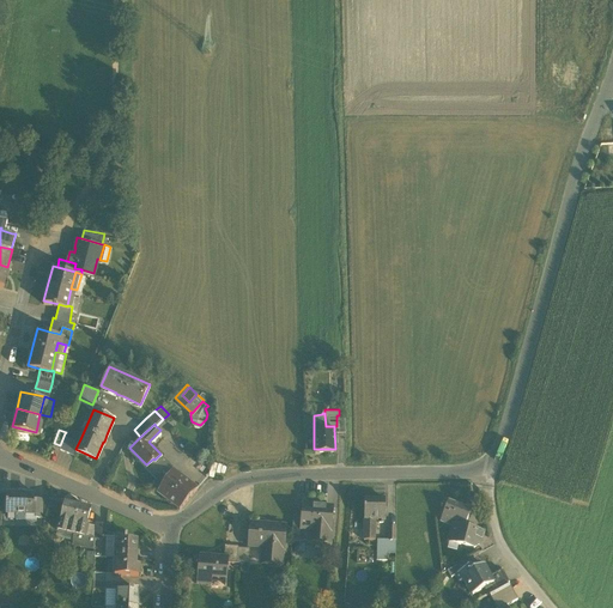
[(80,439),(65,433),(60,445),(74,453),(76,449),(80,439)]
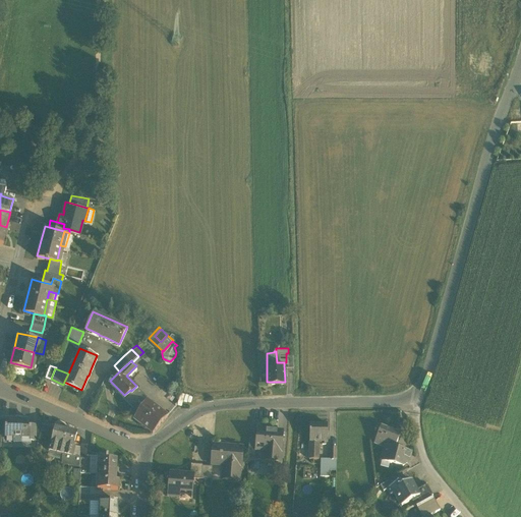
[(141,390),(136,386),(131,391),(130,390),(124,395),(131,402),(139,408),(147,397),(148,396),(141,390)]
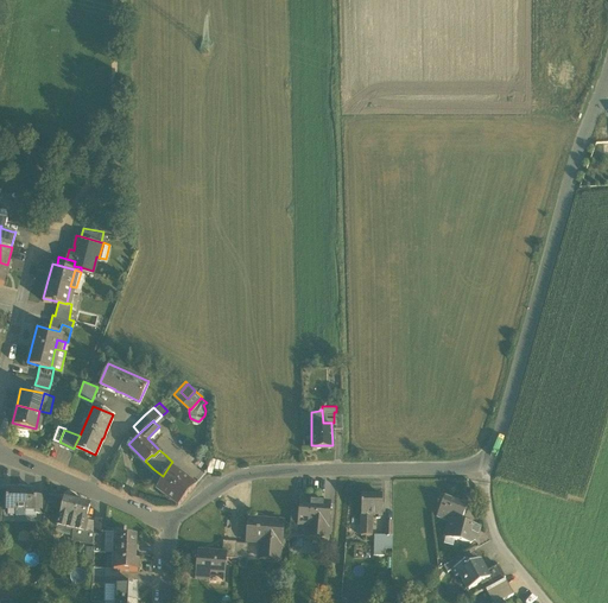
[(194,481),(171,463),(163,476),(156,484),(178,501),(195,482),(194,481)]
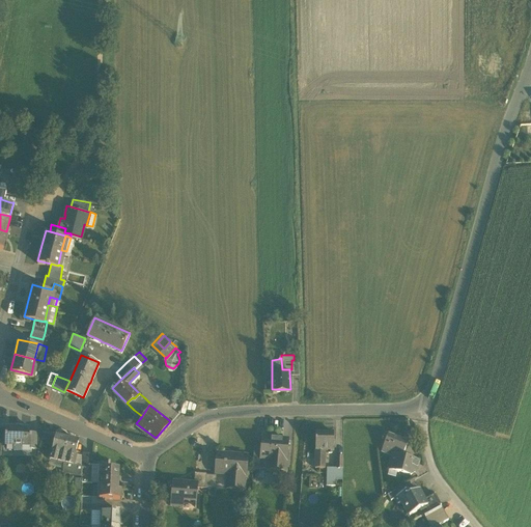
[(14,447),(22,447),(22,442),(31,442),(31,428),(31,424),(5,423),(5,441),(14,442),(14,447)]
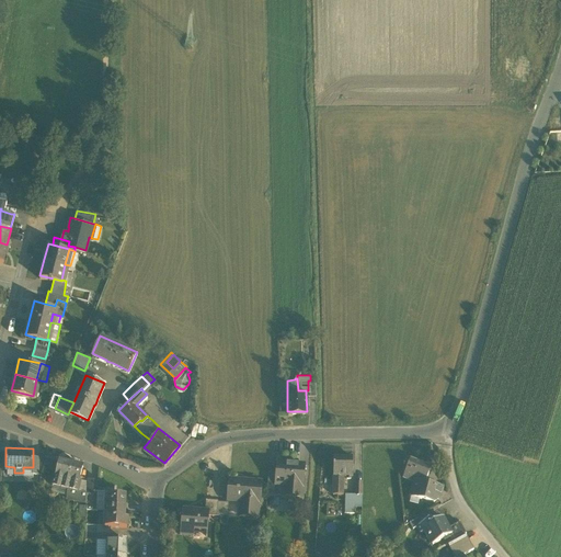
[(54,473),(55,473),(58,458),(41,454),(41,469),(54,473)]
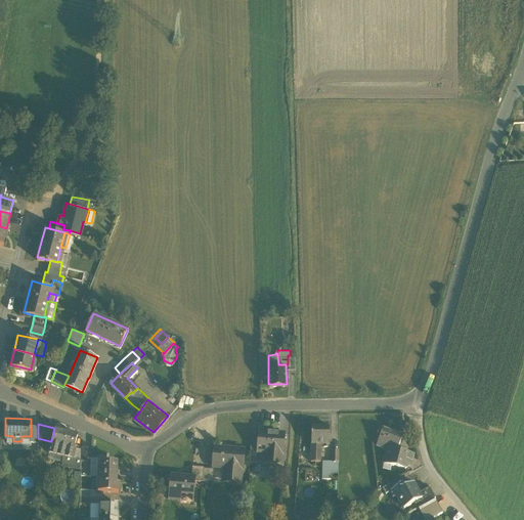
[(310,459),(320,459),(320,441),(329,442),(329,424),(311,424),(310,459)]
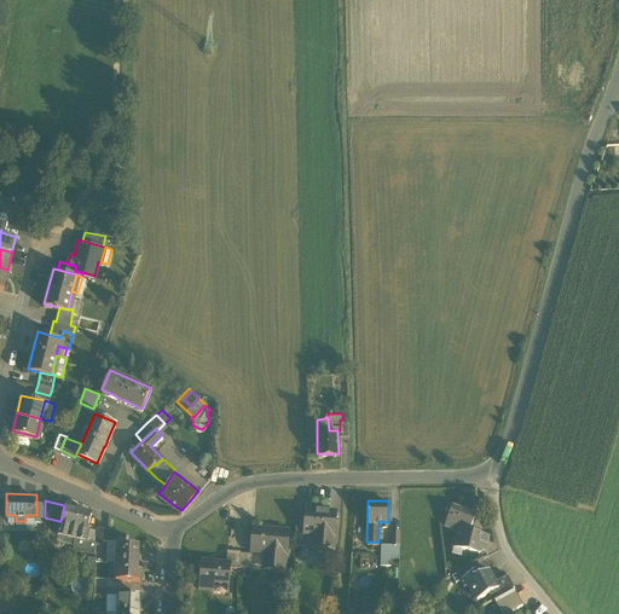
[(445,522),(460,528),(469,532),(470,531),(468,529),(474,513),(452,503),(445,522)]
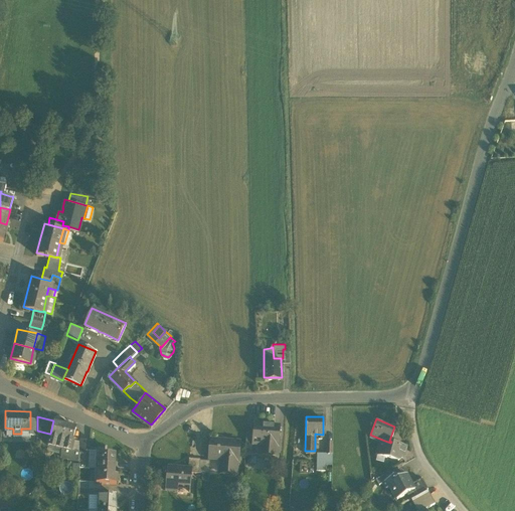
[(47,442),(62,446),(62,437),(72,439),(72,438),(75,424),(54,419),(53,420),(50,434),(49,434),(47,442)]
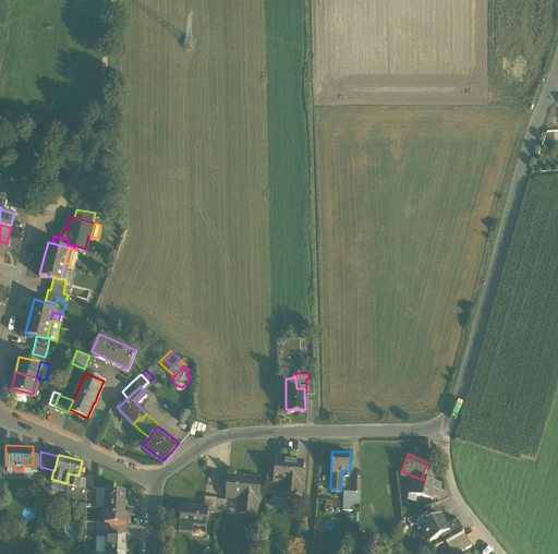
[(286,491),(299,492),(300,481),(301,481),(303,459),(275,457),(274,468),(274,479),(283,480),(287,480),(286,491)]
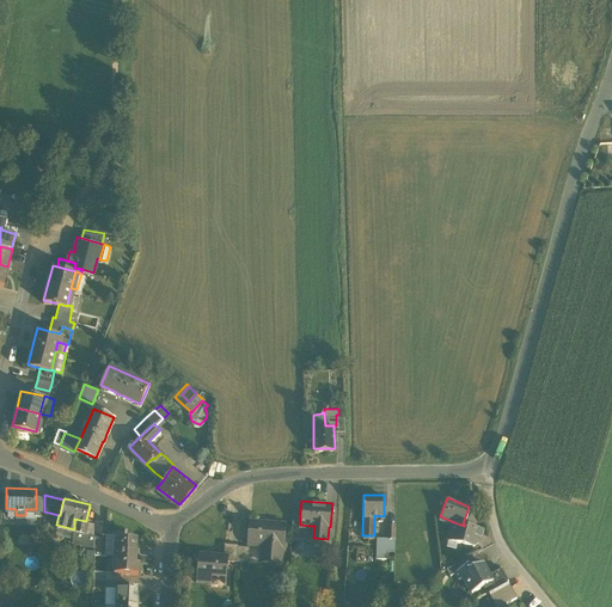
[(291,537),(299,538),(300,525),(300,513),(293,512),(291,537)]
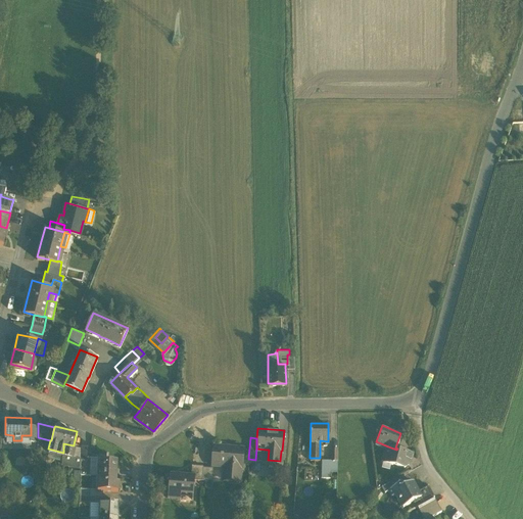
[(63,461),(81,465),(81,457),(82,446),(74,444),(74,445),(63,443),(63,453),(61,461),(63,461)]
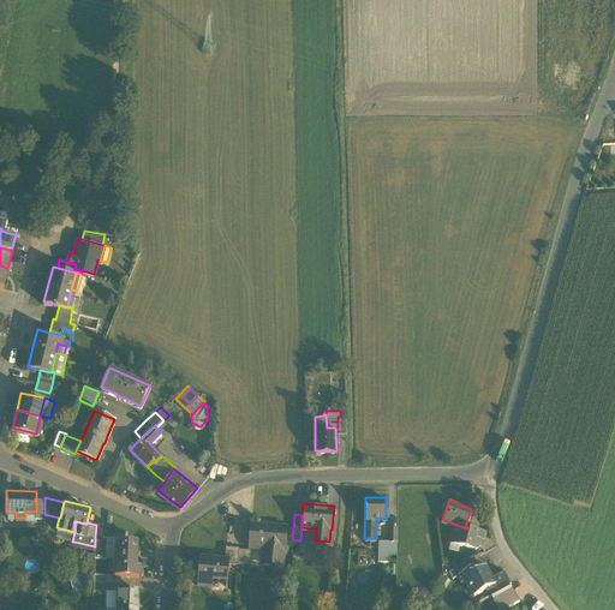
[(262,560),(281,561),(282,548),(284,548),(286,524),(273,522),(273,525),(251,524),(249,545),(263,545),(262,560)]
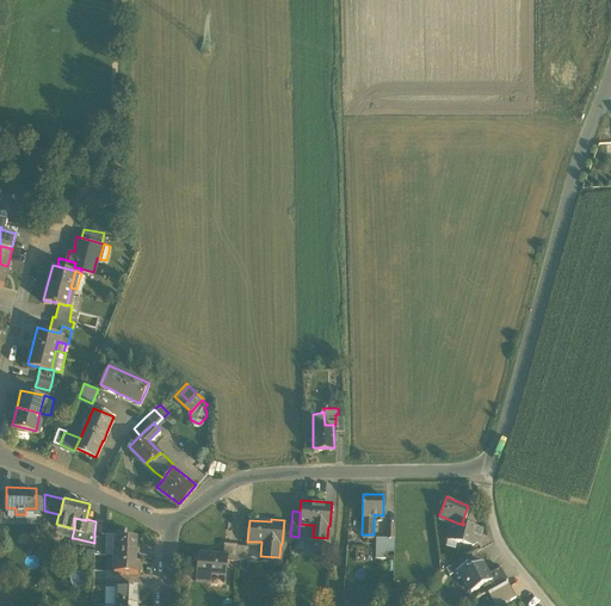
[(460,539),(463,525),(454,521),(448,537),(457,538),(460,539)]
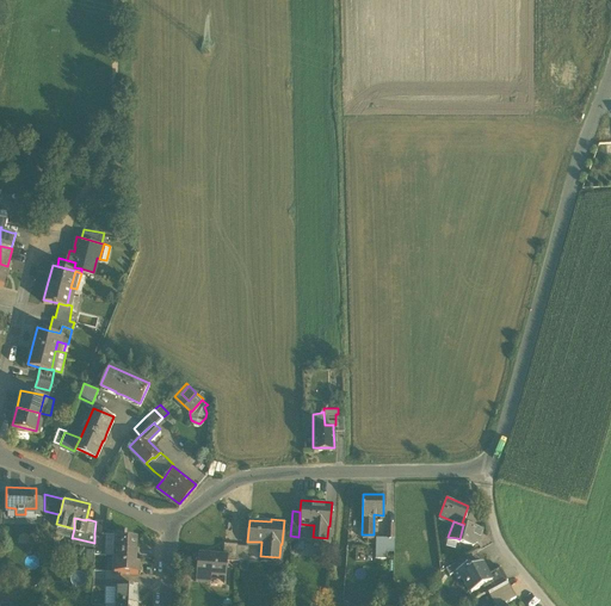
[(460,539),(467,540),(470,525),(464,524),(463,525),(460,539)]
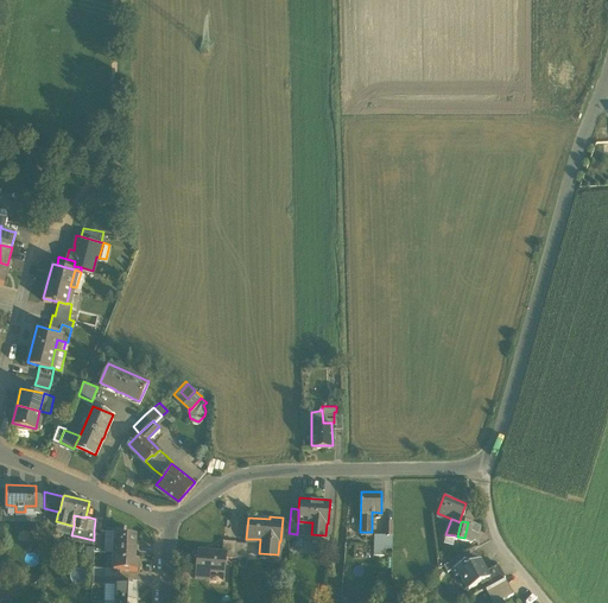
[(479,525),(468,522),(464,538),(463,540),(466,543),(476,534),(479,525)]
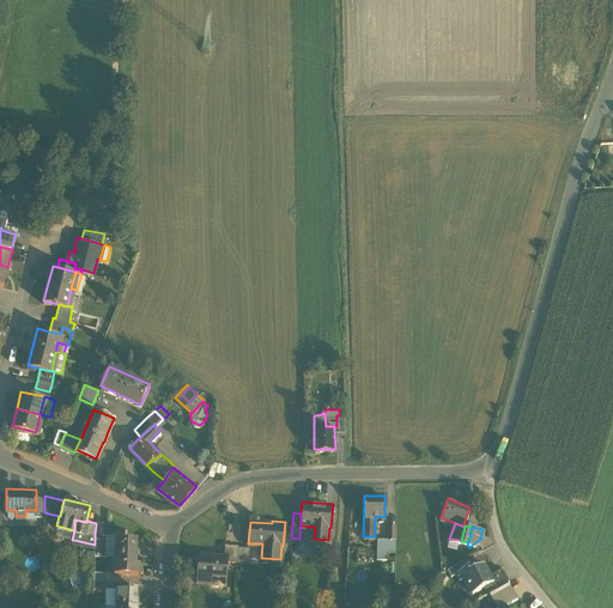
[(116,533),(115,554),(135,554),(137,536),(127,536),(127,533),(116,533)]
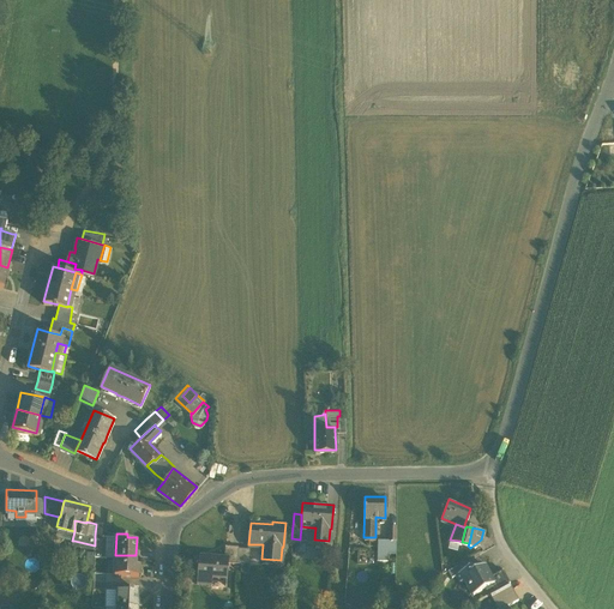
[(378,537),(377,549),(387,550),(396,550),(396,538),(389,538),(389,537),(378,537)]
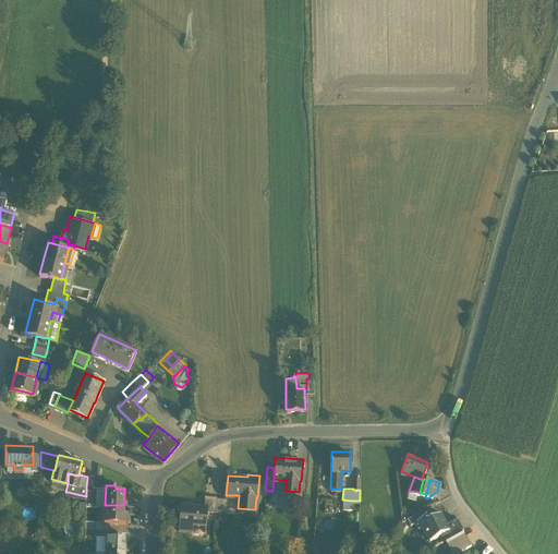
[(417,492),(409,491),(408,497),(415,500),(417,492)]
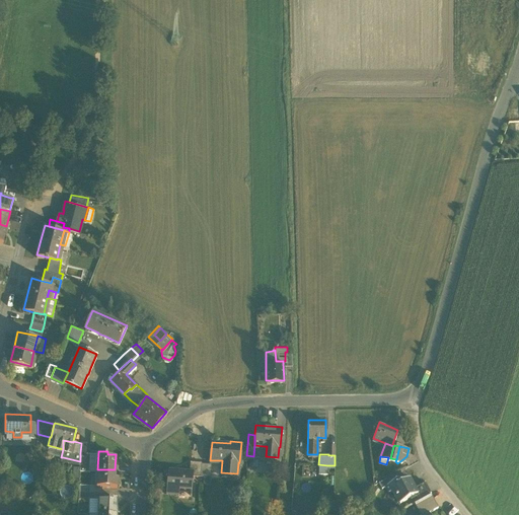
[(193,473),(200,474),(201,461),(201,460),(190,459),(189,468),(193,468),(193,473)]
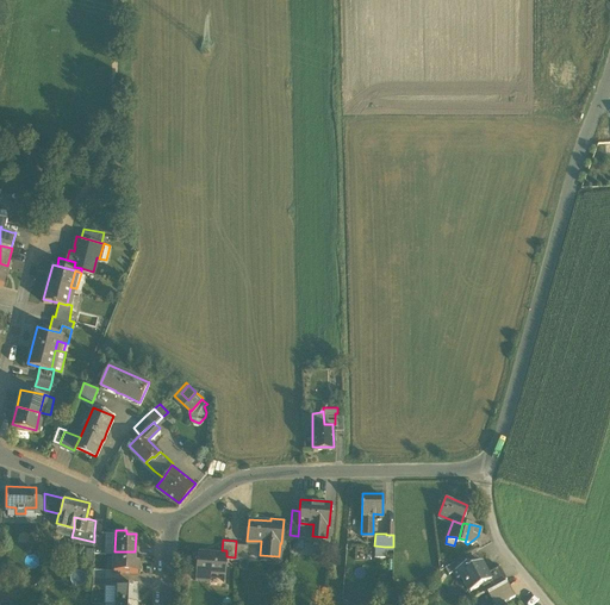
[(249,542),(236,542),(235,557),(248,559),(249,542)]
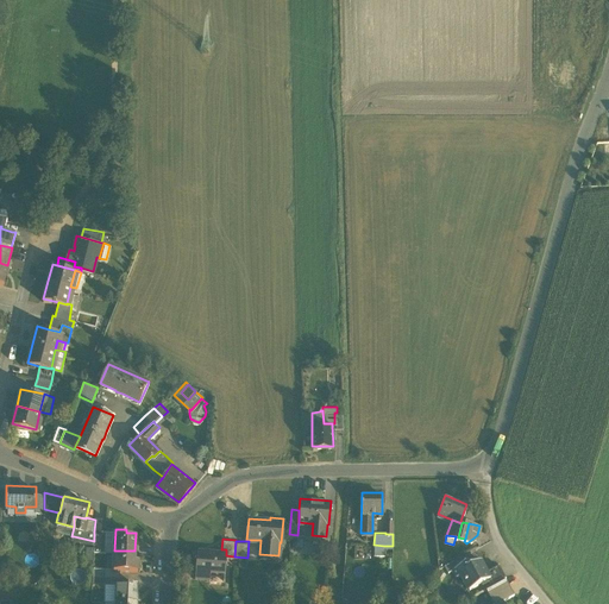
[(195,577),(225,579),(226,555),(226,549),(221,549),(214,548),(214,551),(198,549),(195,577)]
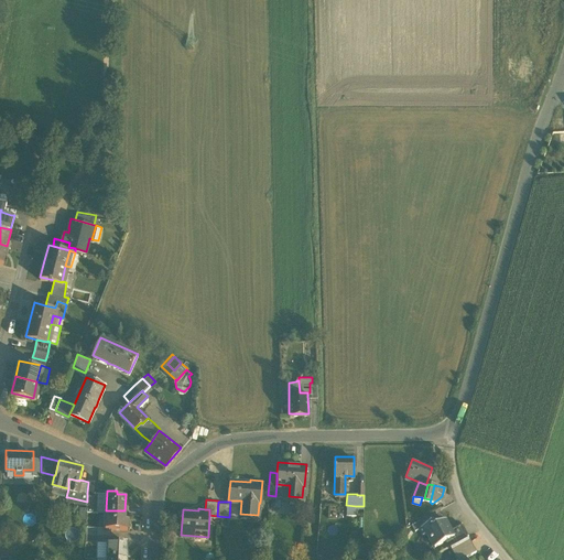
[(125,517),(125,510),(106,510),(106,526),(115,527),(127,527),(128,517),(125,517)]
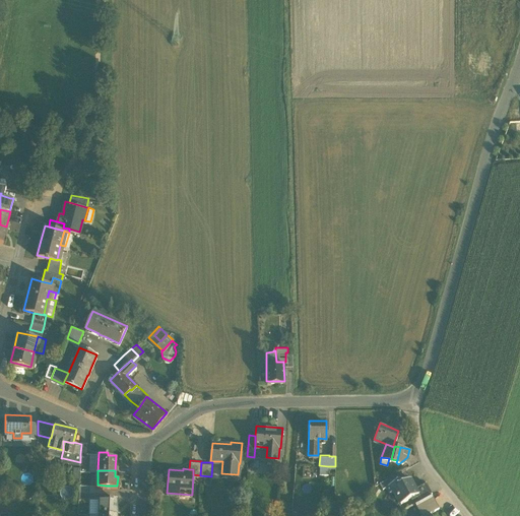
[(379,481),(382,487),(386,485),(395,479),(392,474),(379,481)]
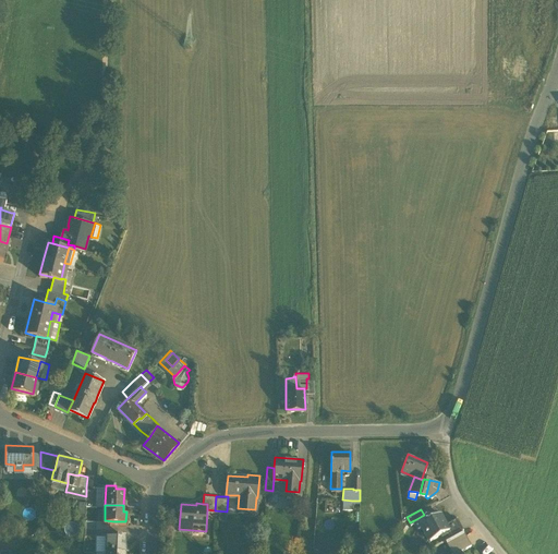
[(424,530),(429,539),(446,530),(449,528),(446,522),(444,519),(445,519),(440,510),(429,517),(427,513),(424,515),(414,520),(417,527),(422,525),(424,524),(427,528),(424,530)]
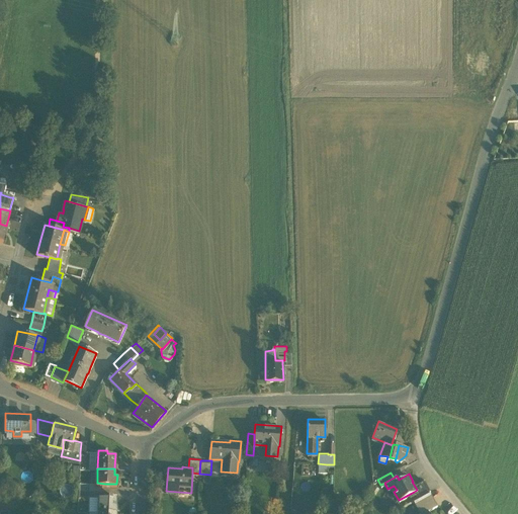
[(414,492),(417,497),(429,491),(430,490),(424,480),(414,485),(417,490),(414,492)]
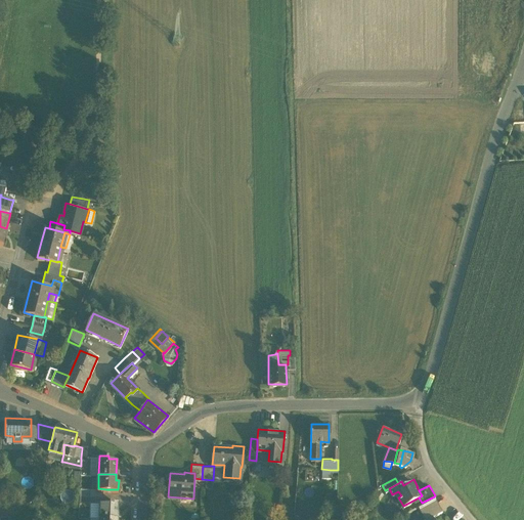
[(442,511),(434,496),(422,503),(419,505),(427,519),(432,516),(442,511)]
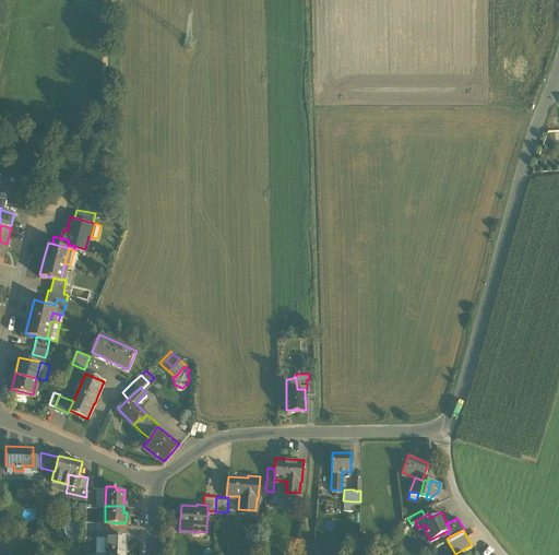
[(107,535),(106,551),(125,552),(126,535),(113,534),(107,534),(107,535)]
